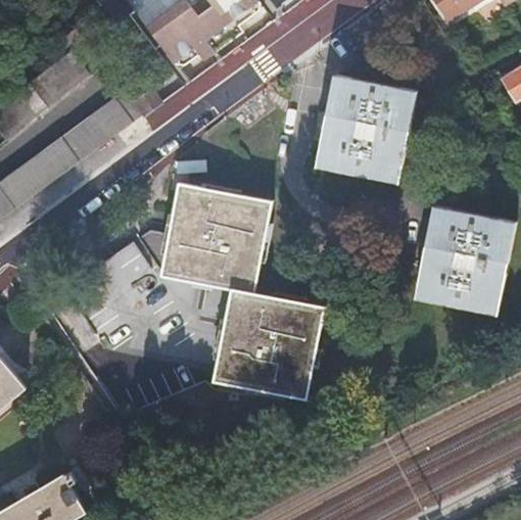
[(133,0),(141,10),(168,46),(186,69),(219,46),(215,40),(267,1),(266,0),(133,0)]
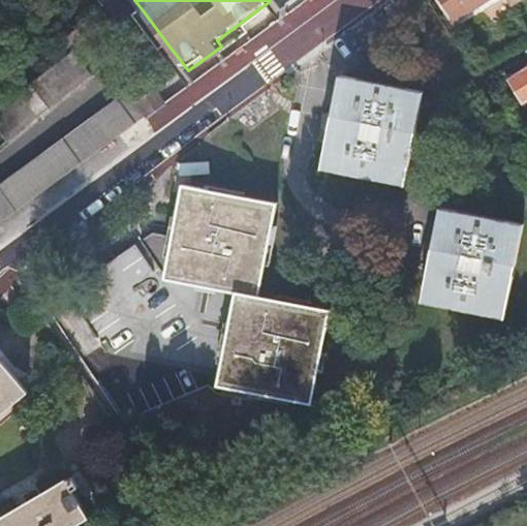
[(442,0),(456,19),(484,0),(442,0)]
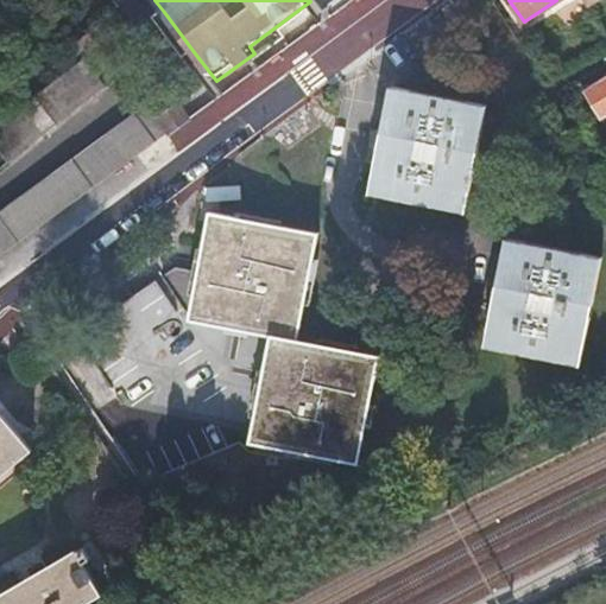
[(316,8),(310,1),(250,46),(254,53),(259,59),(292,36),(288,30),(316,8)]
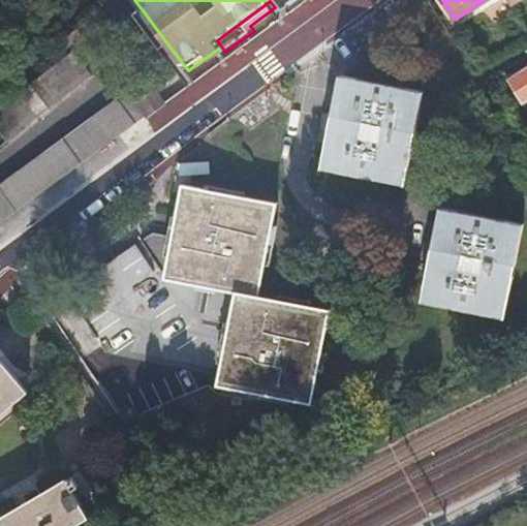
[(169,47),(143,10),(136,14),(163,51),(169,47)]
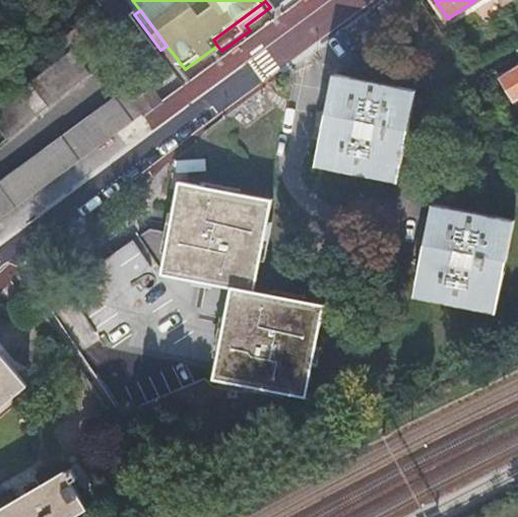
[(83,23),(67,35),(84,59),(101,48),(83,23)]
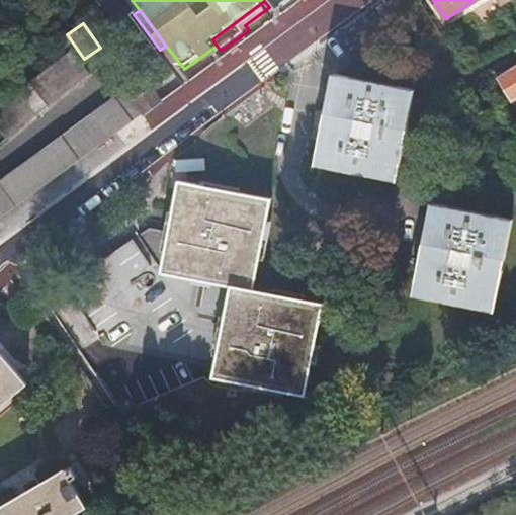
[(69,49),(37,72),(0,99),(0,136),(86,72),(69,49)]
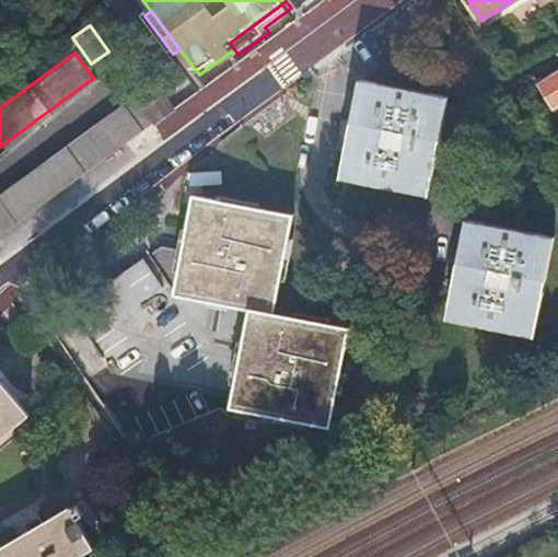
[(557,69),(539,80),(554,105),(557,103),(557,69)]
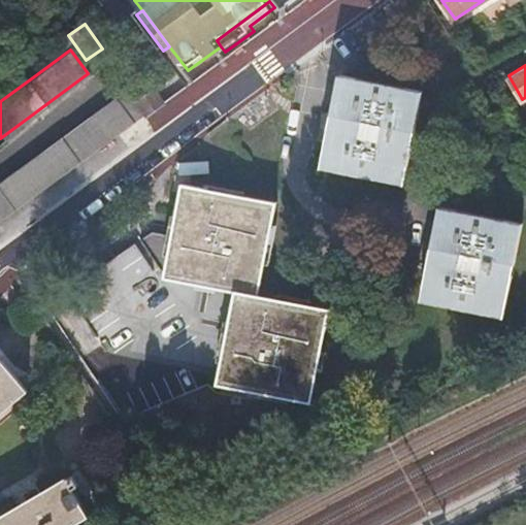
[(341,75),(321,167),(402,185),(424,93),(341,75)]
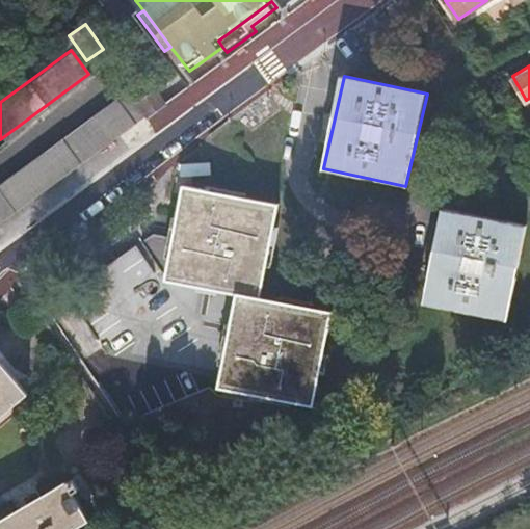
[(149,116),(157,130),(175,116),(154,88),(137,101),(149,116)]
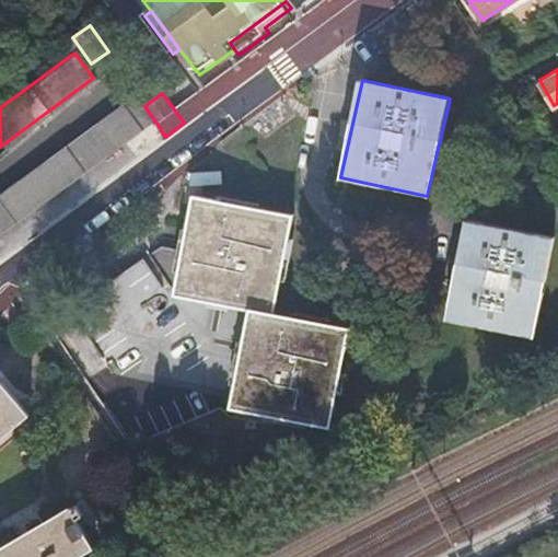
[(144,106),(137,95),(0,195),(0,235),(157,123),(144,106)]
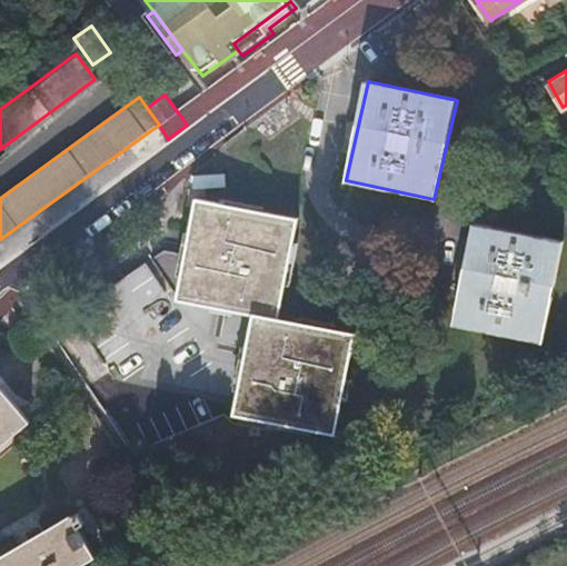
[(566,141),(556,148),(566,161),(566,141)]
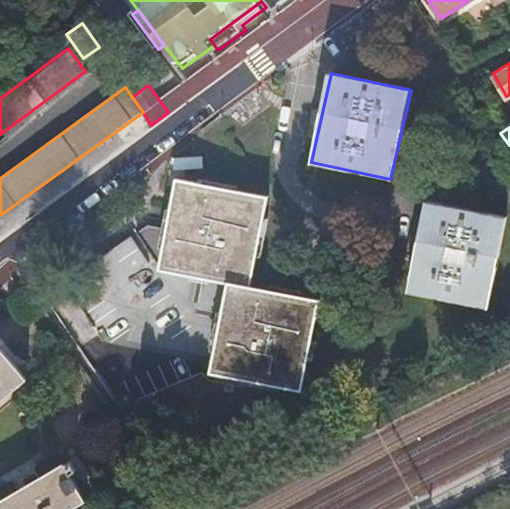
[(126,237),(59,283),(100,344),(205,364),(203,374),(295,393),(313,303),(246,289),(264,198),(173,178),(162,227),(143,225),(132,233),(155,269),(149,273),(126,237)]
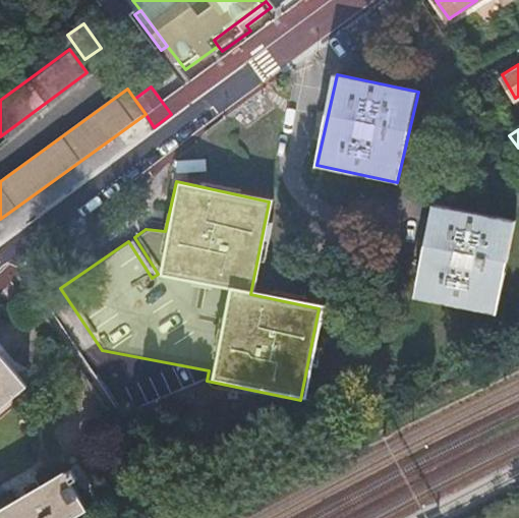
[(434,207),(415,297),(496,314),(515,225),(434,207)]
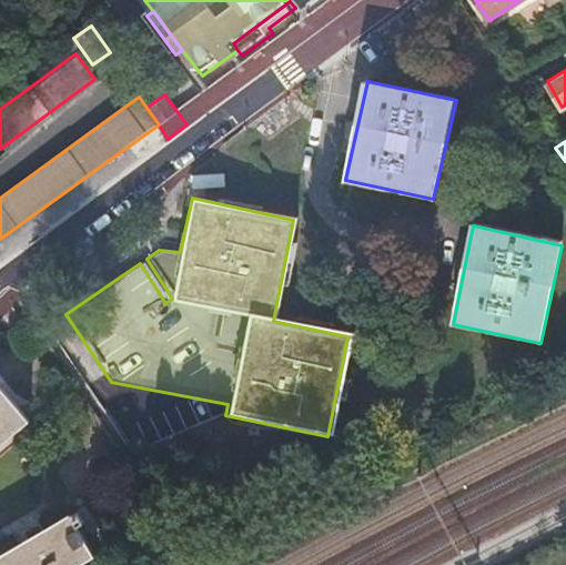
[(0,386),(0,443),(28,421),(0,386)]
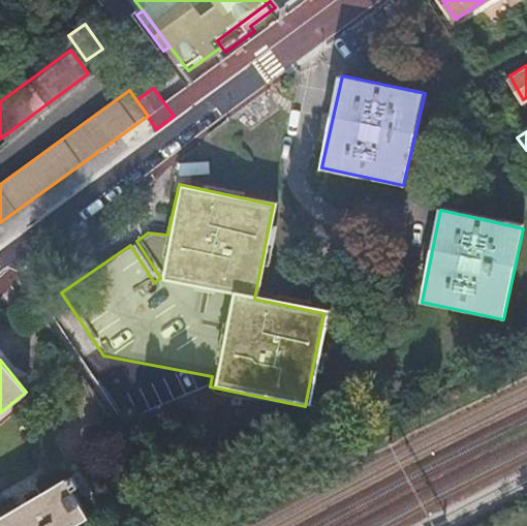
[(88,476),(0,524),(0,525),(82,525),(107,512),(88,476)]
